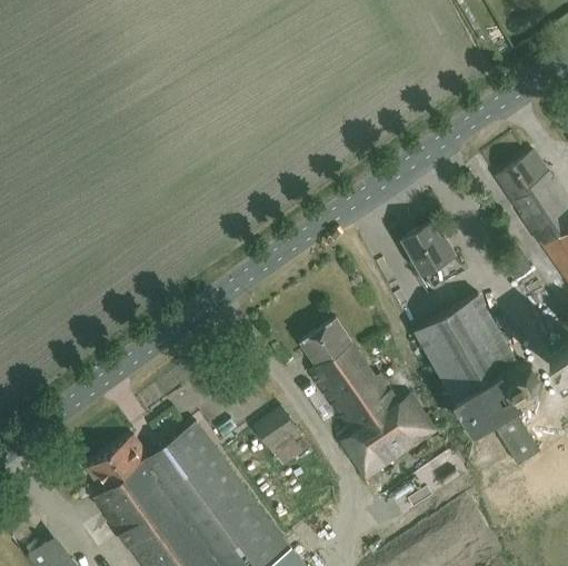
[(567,206),(531,152),(492,179),(567,289),(567,206)]
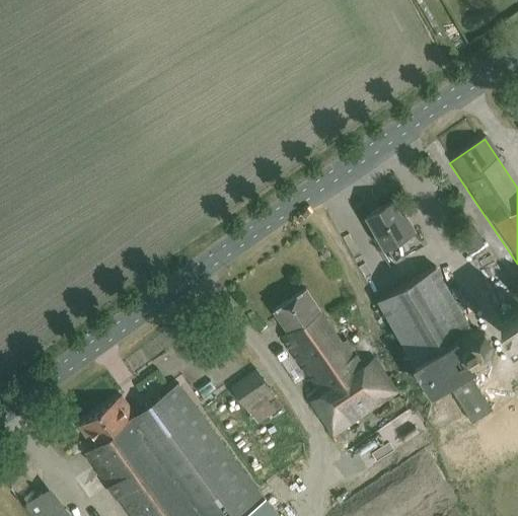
[(401,218),(392,204),(366,219),(384,250),(385,249),(393,265),(423,247),(414,233),(414,232),(404,216),(401,218)]
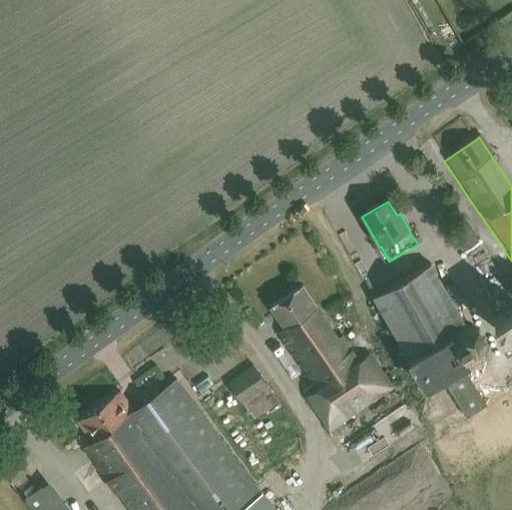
[(461,249),(474,241),(463,223),(450,232),(461,249)]
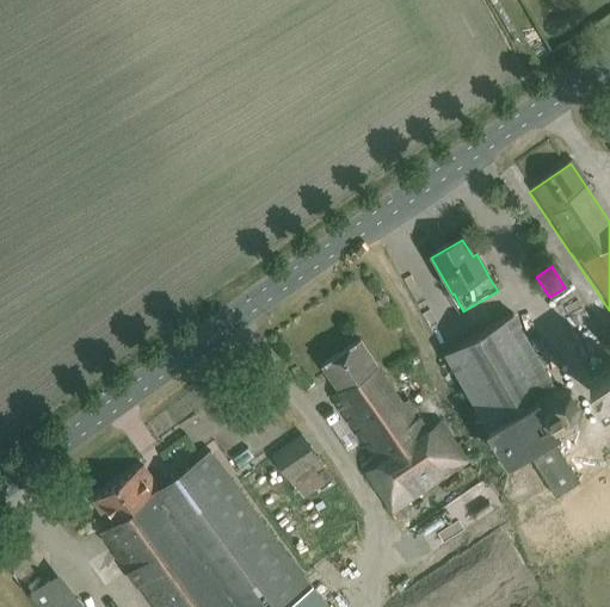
[(559,400),(512,316),(443,354),(485,428),(486,428),(505,462),(556,433),(560,437),(574,427),(578,408),(570,394),(559,400)]
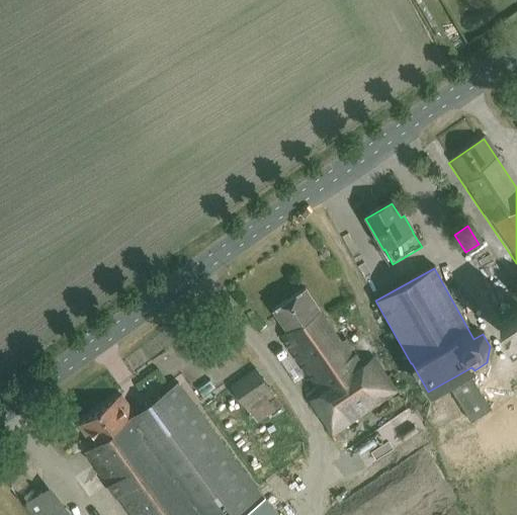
[(480,304),(493,301),(491,290),(508,286),(505,273),(490,276),(492,282),(476,285),(480,304)]
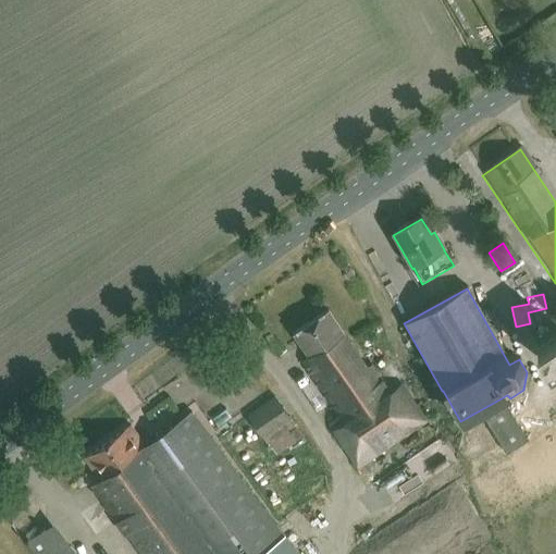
[(366,369),(326,314),(293,336),(308,359),(301,364),(344,425),(331,433),(357,470),(424,422),(399,388),(391,394),(370,365),(366,369)]
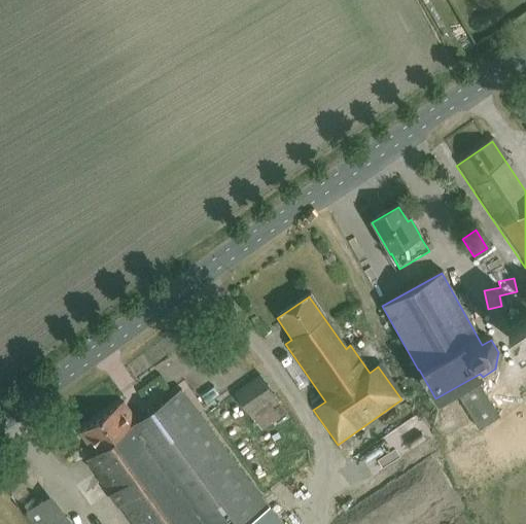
[(525,319),(507,332),(520,351),(525,347),(525,319)]
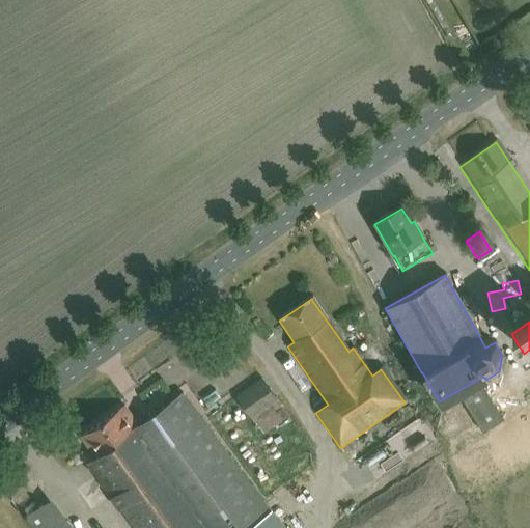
[(261,436),(287,417),(259,380),(233,398),(261,436)]
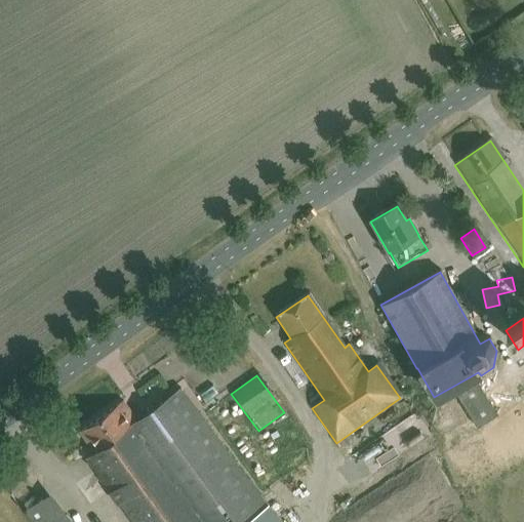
[(135,423),(121,403),(78,434),(92,453),(84,459),(130,521),(276,521),(178,391),(135,423)]
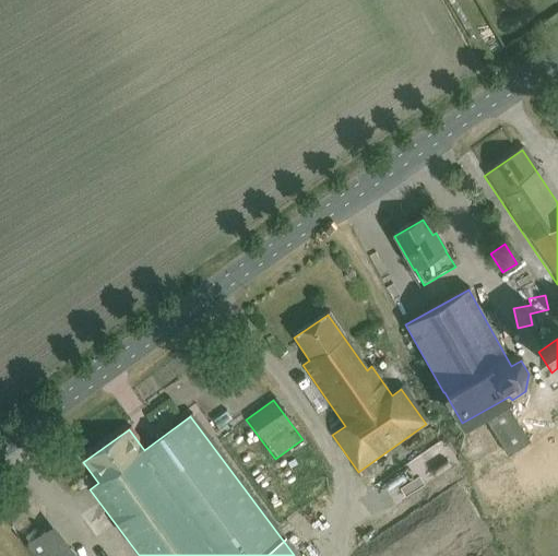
[(74,555),(52,527),(24,547),(31,555),(74,555)]
